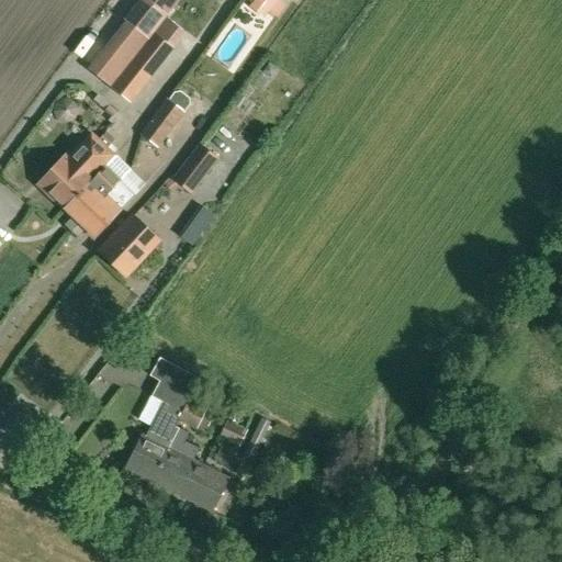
[(280,18),(288,3),(282,0),(257,0),(251,10),(267,19),(270,12),(280,18)]
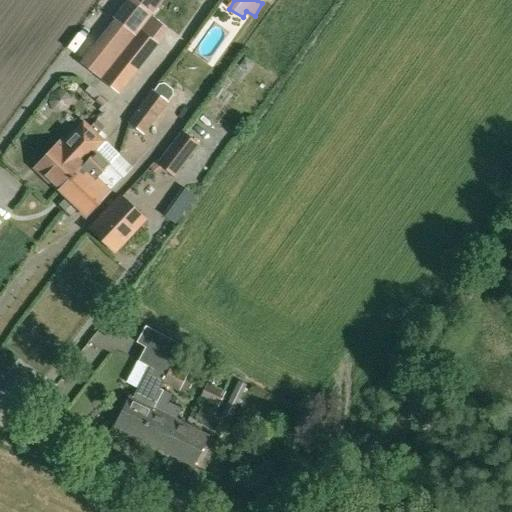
[(134,33),(117,20),(83,64),(100,77),(134,33)]
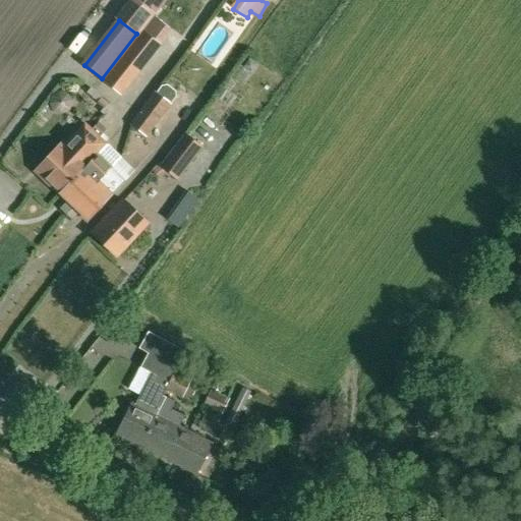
[(120,94),(139,68),(123,57),(105,81),(120,94)]
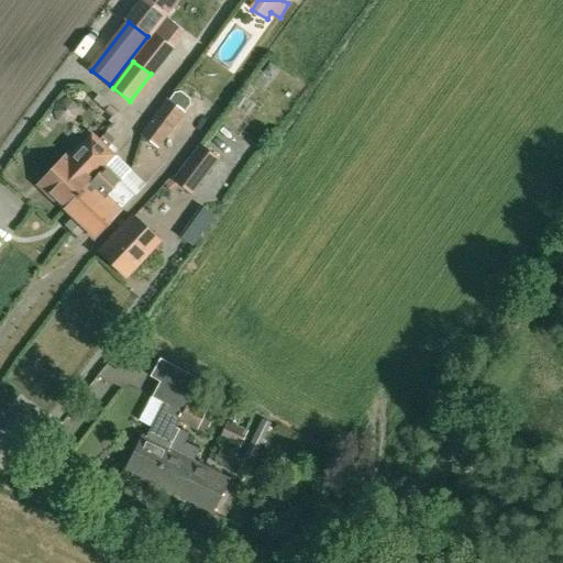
[(166,98),(139,134),(156,147),(184,111),(189,105),(189,98),(180,92),(174,92),(168,100),(166,98)]
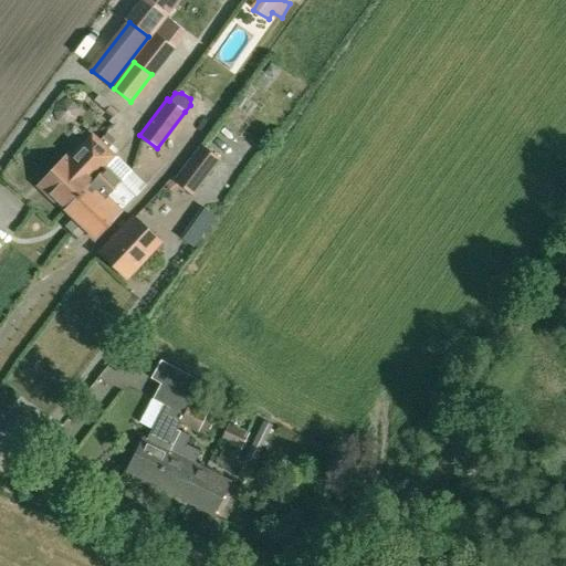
[(115,157),(88,134),(40,187),(63,210),(91,182),(105,168),(114,158),(115,157)]
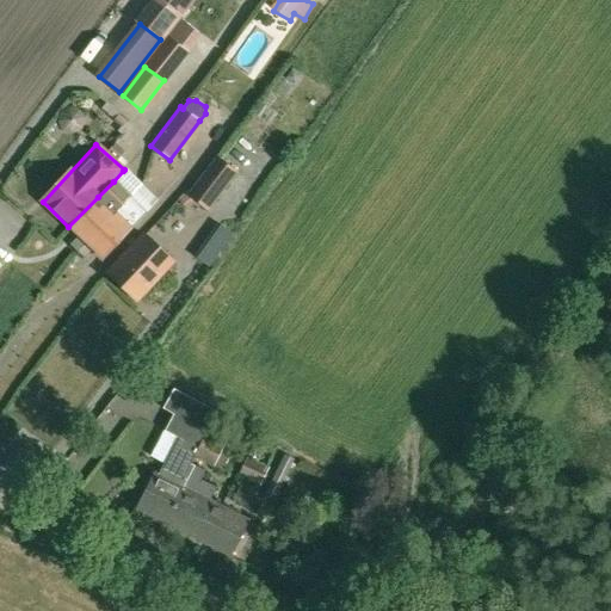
[(189,192),(186,196),(192,199),(208,211),(221,196),(238,173),(216,158),(199,179),(189,192)]
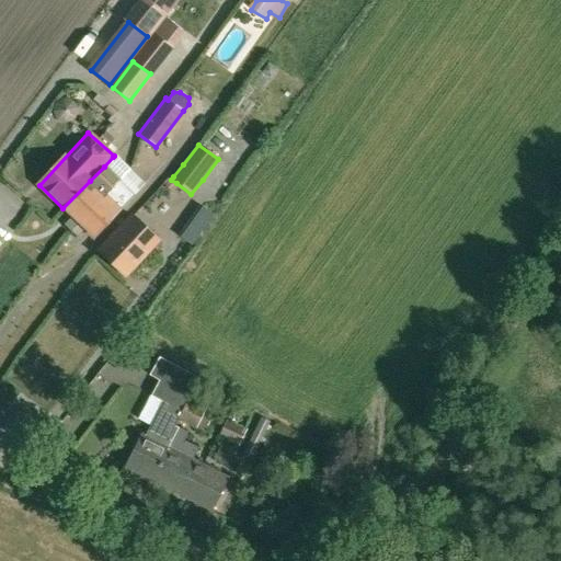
[(104,167),(90,181),(63,208),(69,215),(63,224),(69,230),(104,194),(117,180),(119,181),(130,169),(115,155),(114,156),(113,157),(104,167)]
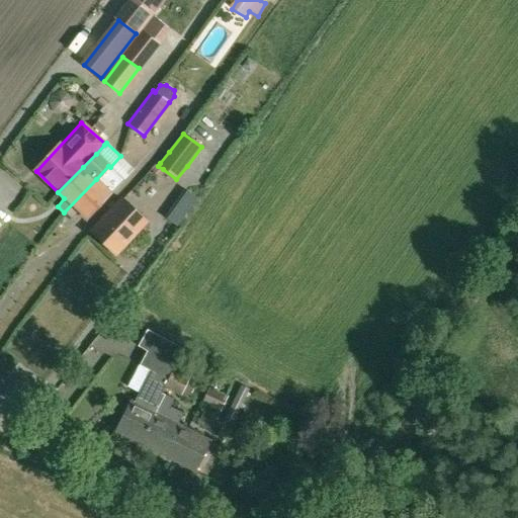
[(96,179),(64,212),(70,219),(77,211),(86,220),(110,192),(122,179),(110,167),(108,166),(96,179)]
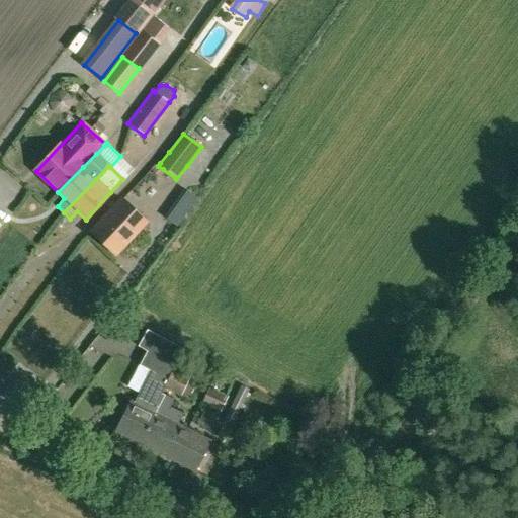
[(166,219),(176,227),(196,198),(186,191),(166,219)]
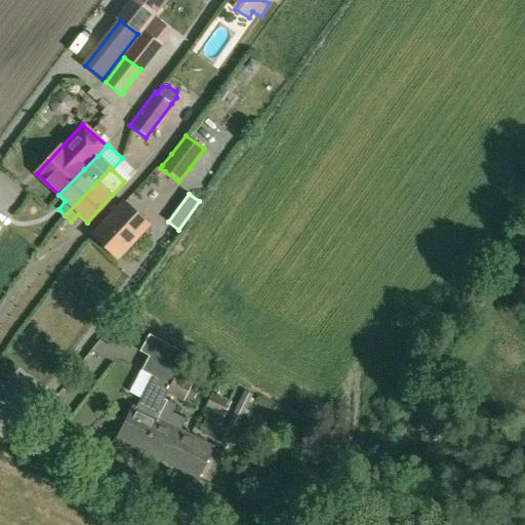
[(117,258),(149,225),(123,201),(92,235),(117,258)]
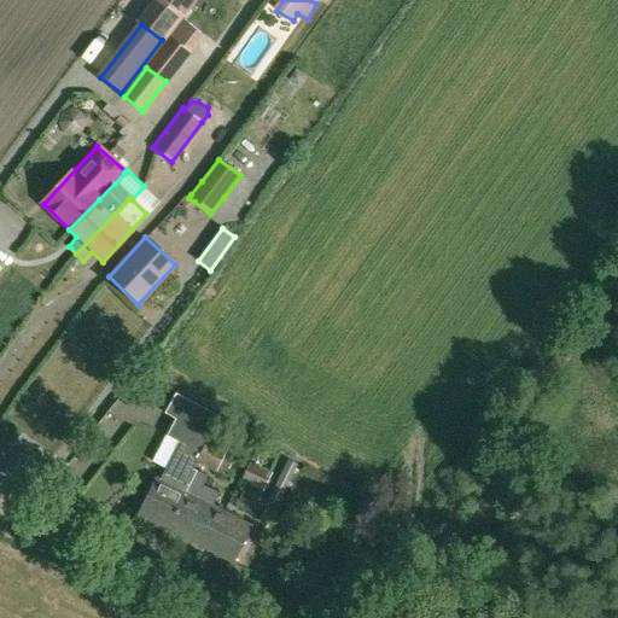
[(167,433),(179,441),(159,479),(155,477),(135,514),(169,531),(198,471),(192,468),(194,462),(200,466),(203,461),(199,460),(219,419),(220,417),(175,394),(164,414),(175,419),(167,433)]
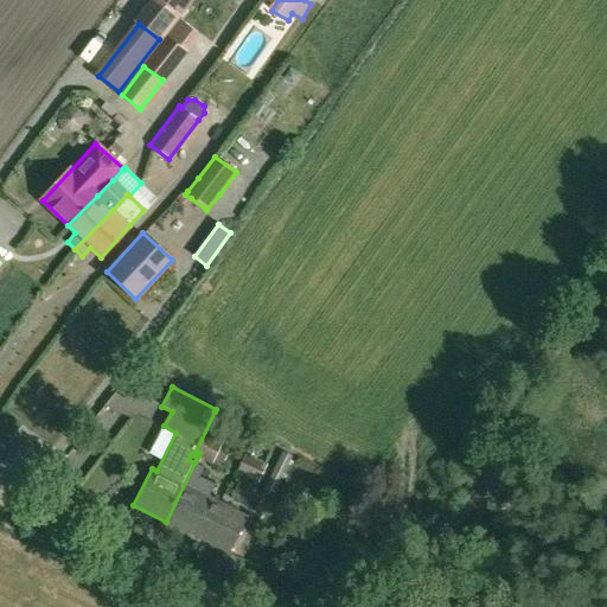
[(255,432),(215,411),(196,452),(199,453),(197,458),(210,465),(228,428),(251,439),(255,432)]
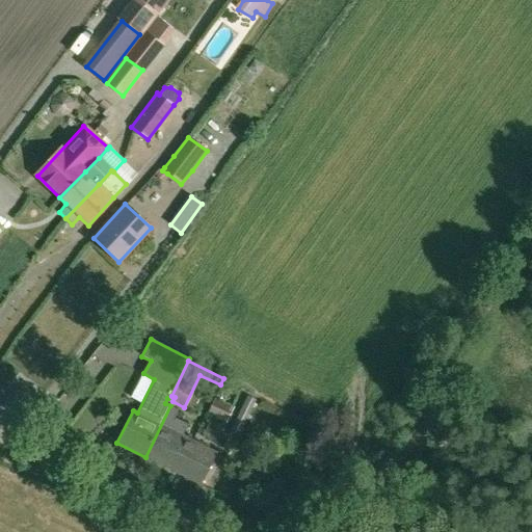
[(255,399),(246,395),(230,429),(239,434),(255,399)]
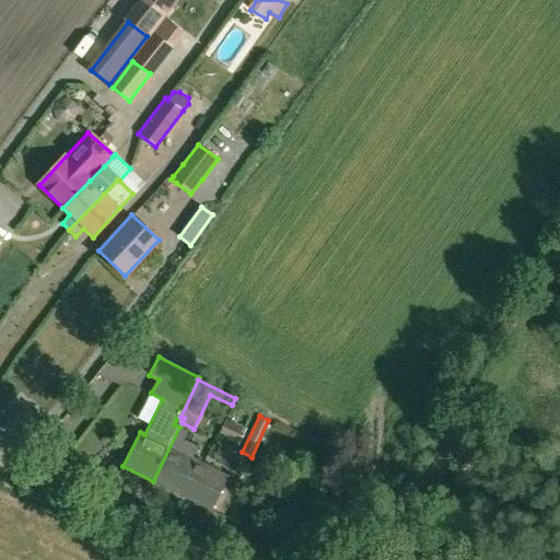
[(245,428),(225,418),(217,435),(237,445),(245,428)]
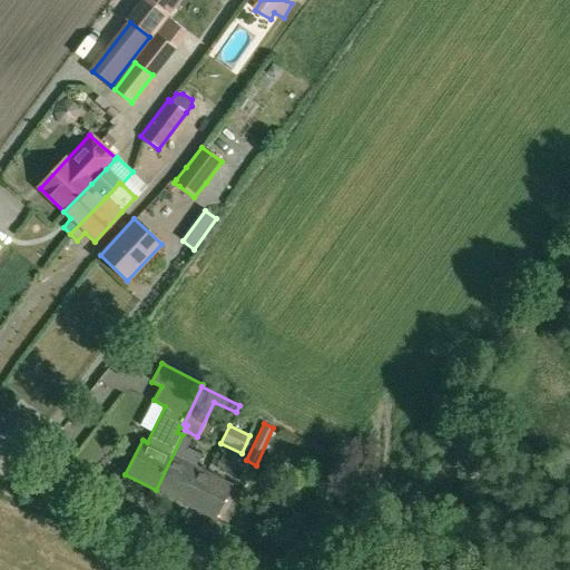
[(183,434),(156,490),(213,520),(231,485),(196,468),(197,468),(195,467),(200,454),(187,448),(190,439),(183,434)]
